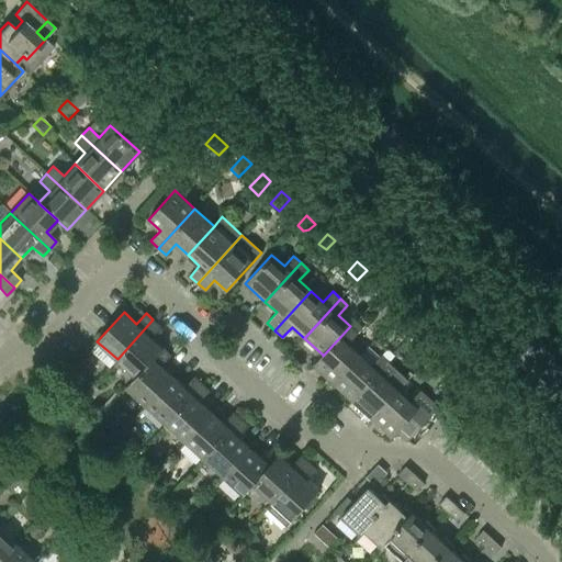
[(117,359),(136,377),(136,378),(163,348),(152,337),(160,327),(153,319),(117,359)]
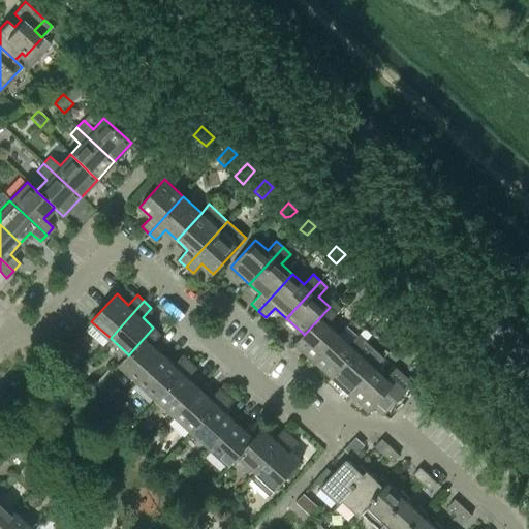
[(335,302),(330,307),(336,314),(342,308),(335,302)]
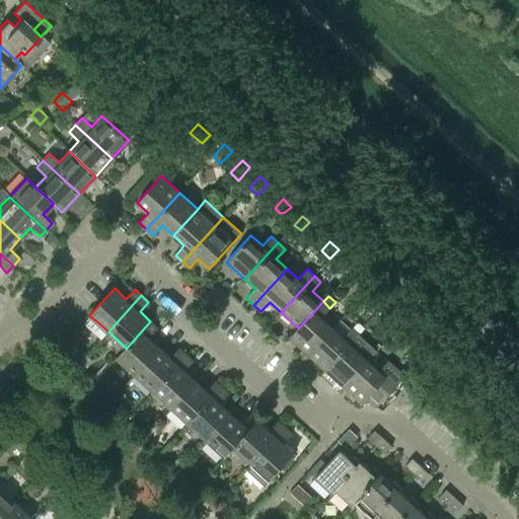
[(323,301),(298,328),(298,327),(289,338),(307,354),(332,327),(321,317),(329,308),(323,301)]
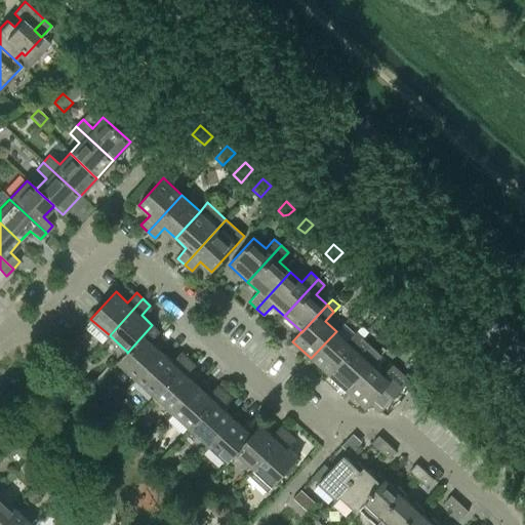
[(405,310),(395,321),(405,329),(415,318),(405,310)]
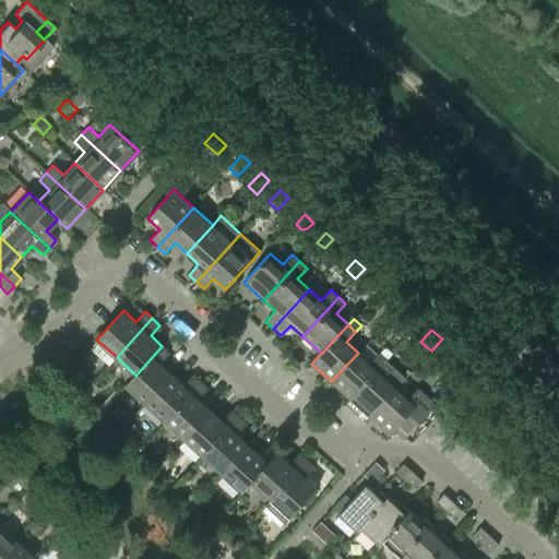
[(135,376),(135,375),(126,385),(145,403),(171,375),(161,364),(169,353),(162,346),(135,376)]
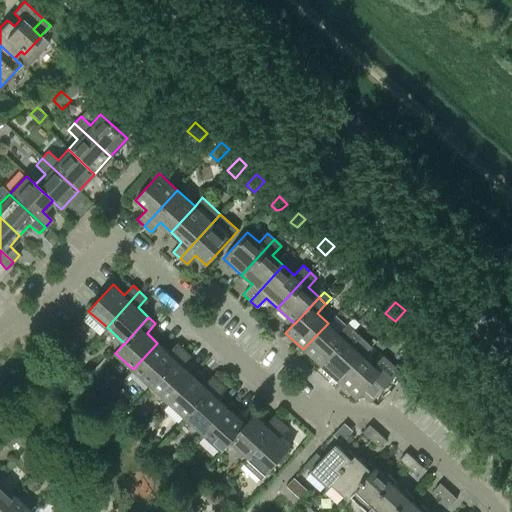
[(328,323),(303,349),(321,366),(354,330),(347,324),(338,333),(328,323)]
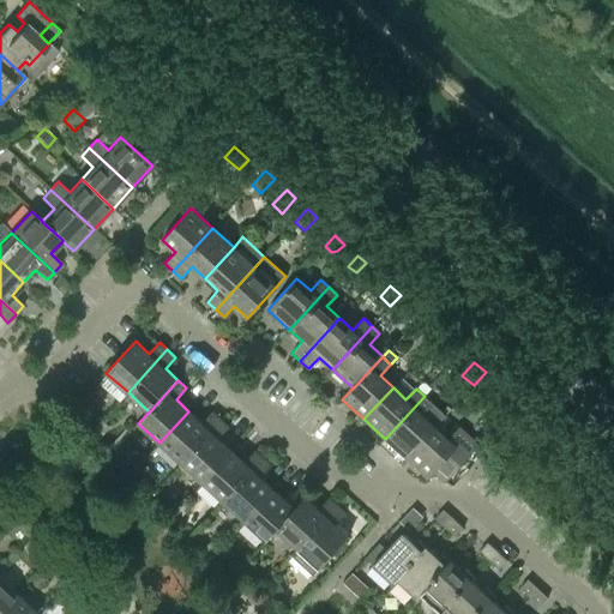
[(407,458),(435,427),(446,415),(425,396),(385,439),(407,458)]
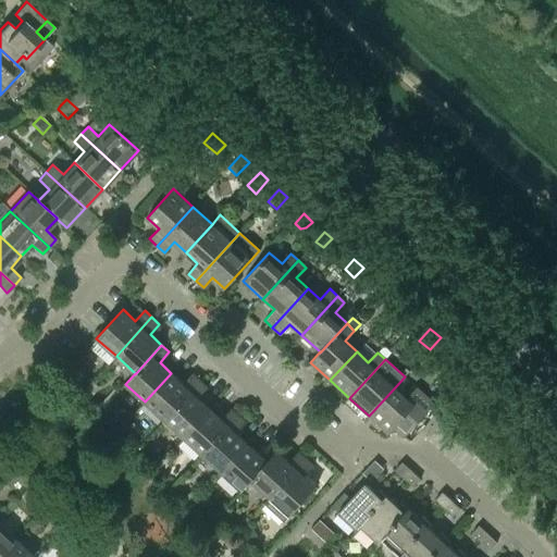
[(171,373),(145,401),(164,419),(200,381),(193,373),(183,384),(171,373)]
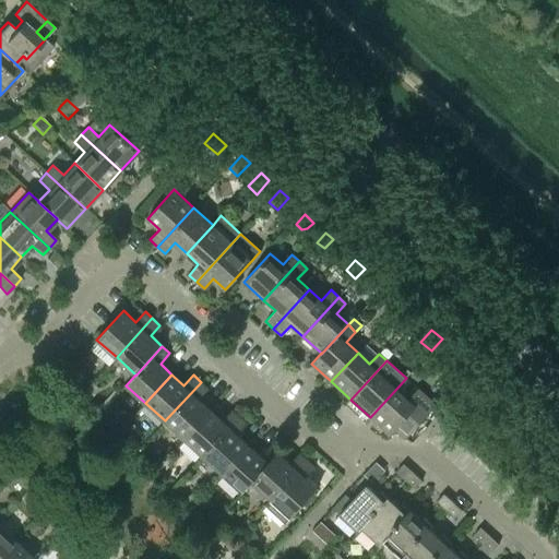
[(405,439),(436,405),(406,378),(396,389),(370,417),(390,435),(395,429),(405,439)]
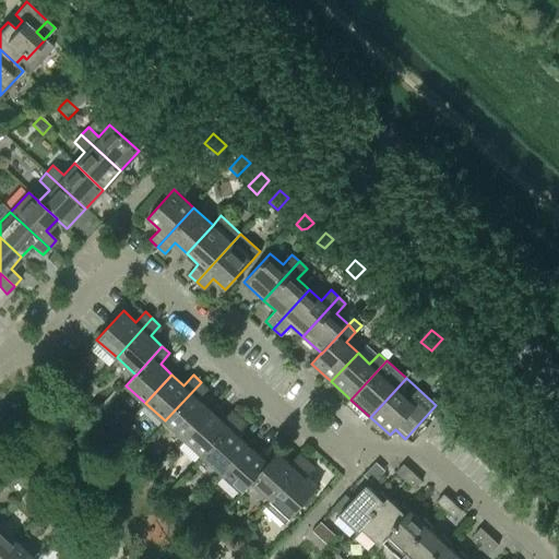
[(201,382),(165,420),(185,439),(211,409),(199,399),(209,389),(201,382)]
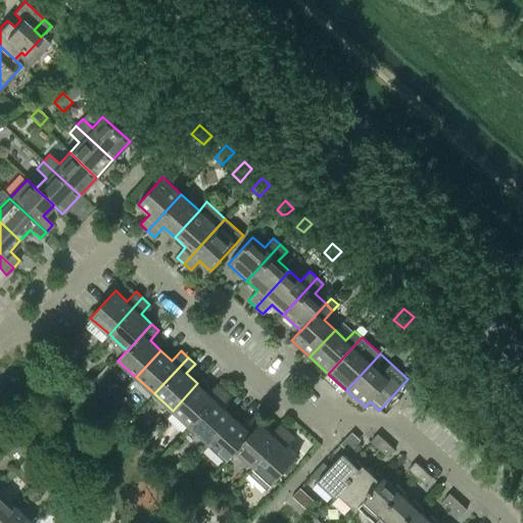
[(197,383),(173,411),(190,427),(224,390),(217,384),(208,393),(197,383)]
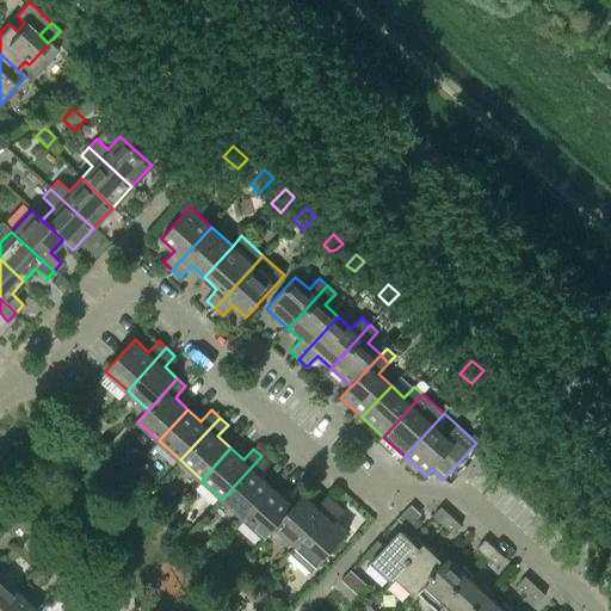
[(261,456),(222,499),(244,518),(272,487),(259,475),(270,463),(261,456)]
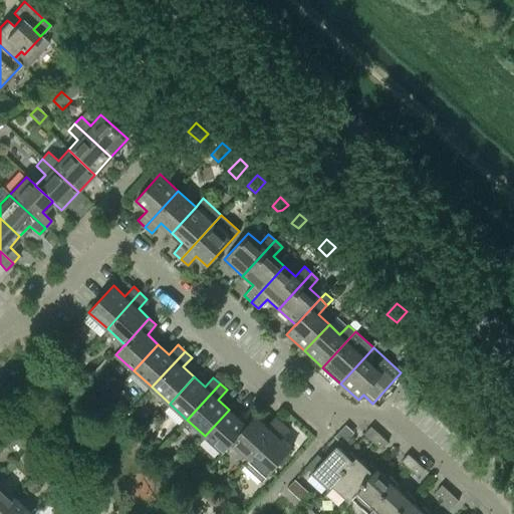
[(229,410),(205,436),(223,453),(232,443),(231,443),(256,416),(249,410),(240,420),(229,410)]
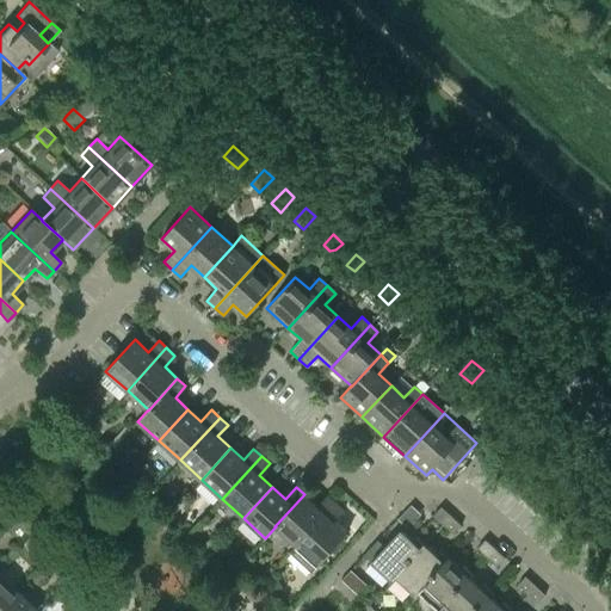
[(316,506),(304,494),(275,526),(276,526),(297,545),(335,503),(327,495),(316,506)]
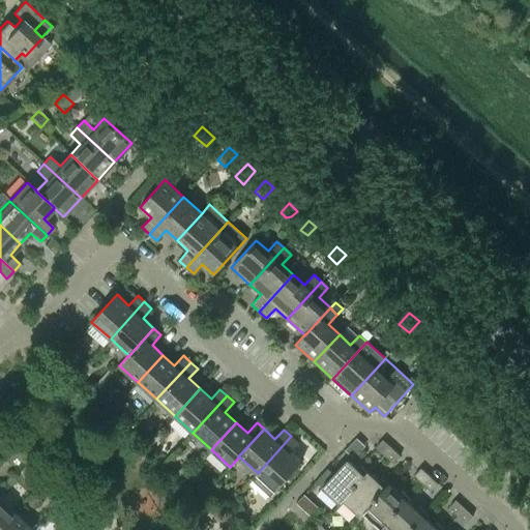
[(291,436),(258,473),(275,491),(300,463),(289,452),(298,443),(291,436)]
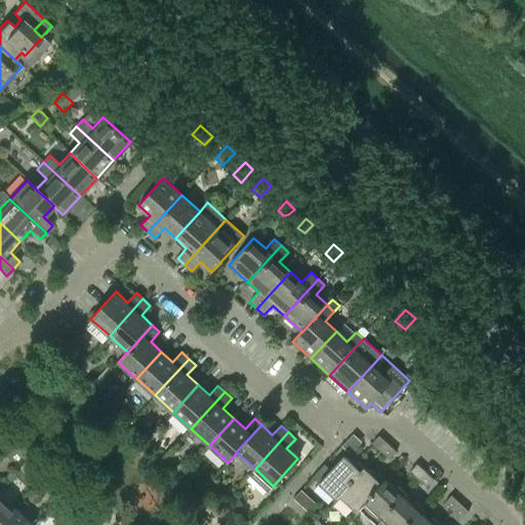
[(378,435),(372,443),(380,450),(388,443),(378,435)]
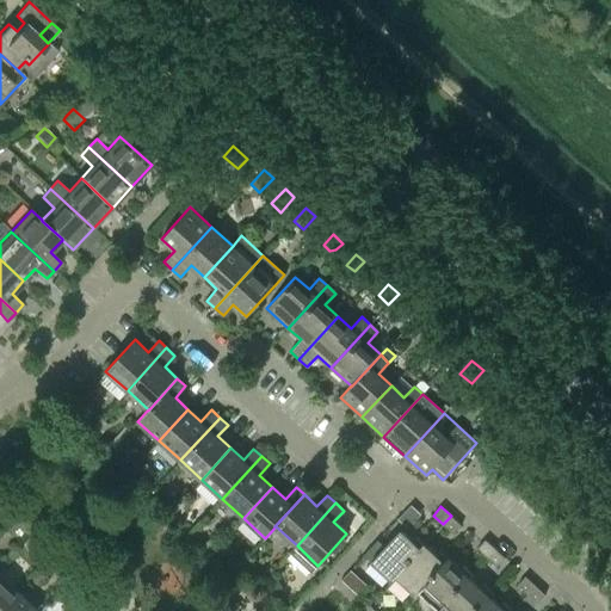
[(451,516),(443,524),(452,534),(461,525),(451,516)]
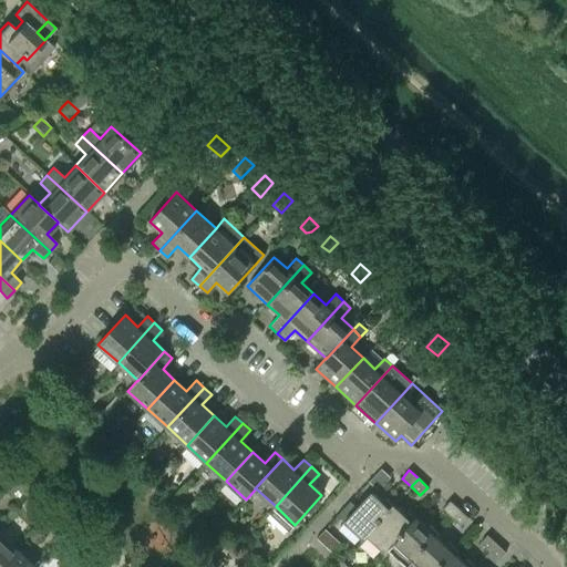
[(364,540),(368,536),(367,535),(394,505),(385,497),(382,501),(372,492),(343,522),(364,540)]
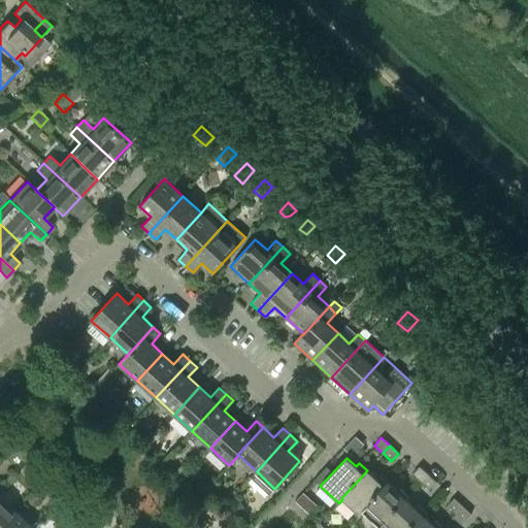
[(182,466),(174,473),(182,480),(188,472),(182,466)]
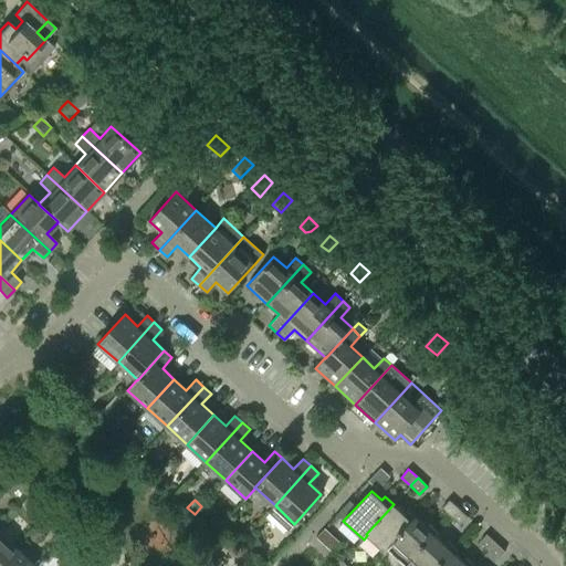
[(449,500),(441,507),(452,517),(460,510),(449,500)]
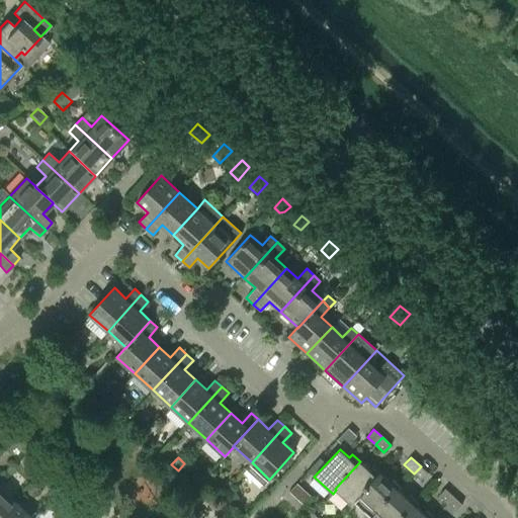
[(369,469),(360,461),(335,489),(336,490),(353,506),(356,502),(355,501),(380,473),(372,465),(369,469)]
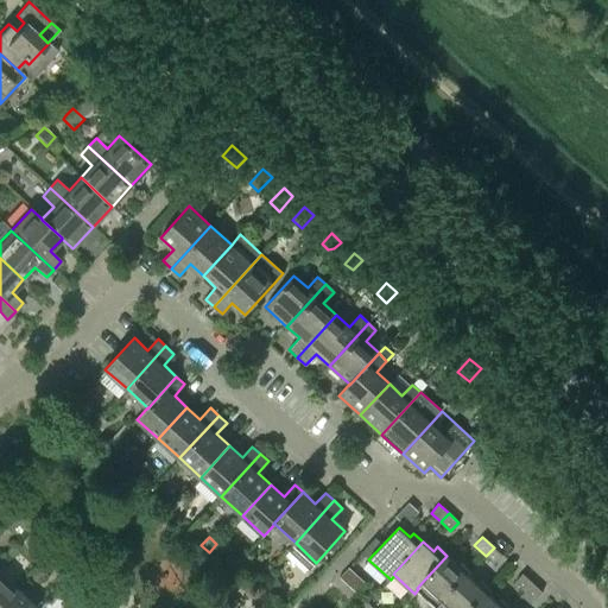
[(502,555),(494,548),(486,556),(494,564),(502,555)]
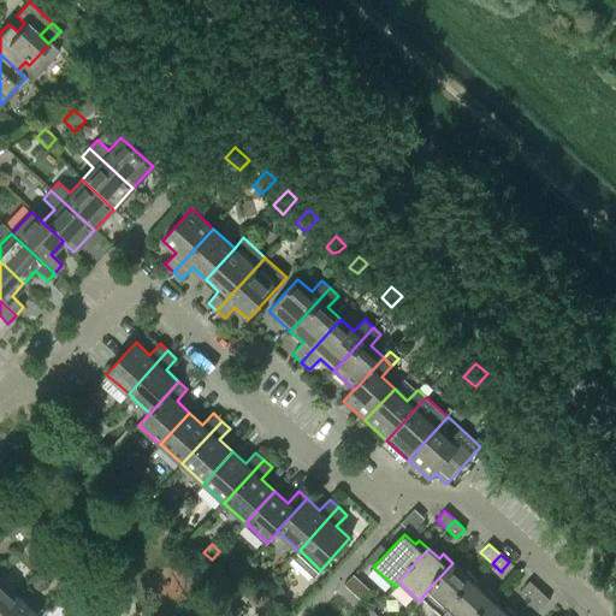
[(463,573),(452,563),(422,596),(424,597),(443,615),(473,581),(474,582),(478,579),(467,569),(463,573)]
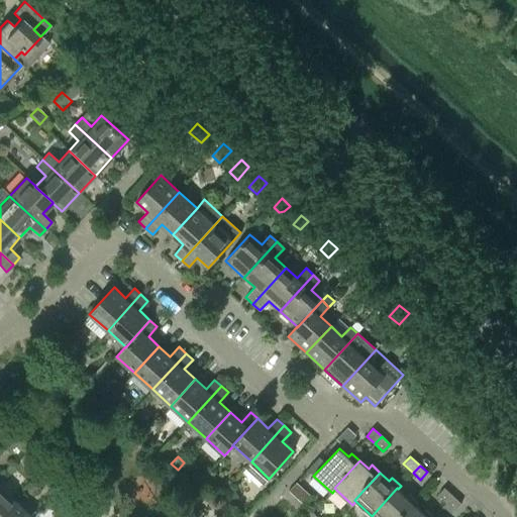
[(0,488),(0,515),(14,501),(0,488)]
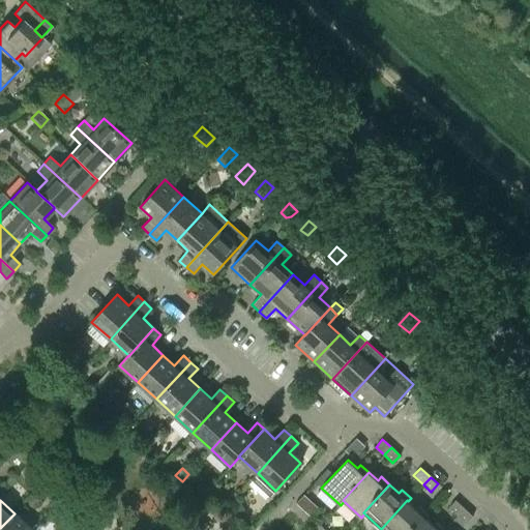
[(416,509),(408,501),(407,500),(381,529),(382,529),(411,529),(424,517),(425,518),(429,513),(419,505),(416,509)]
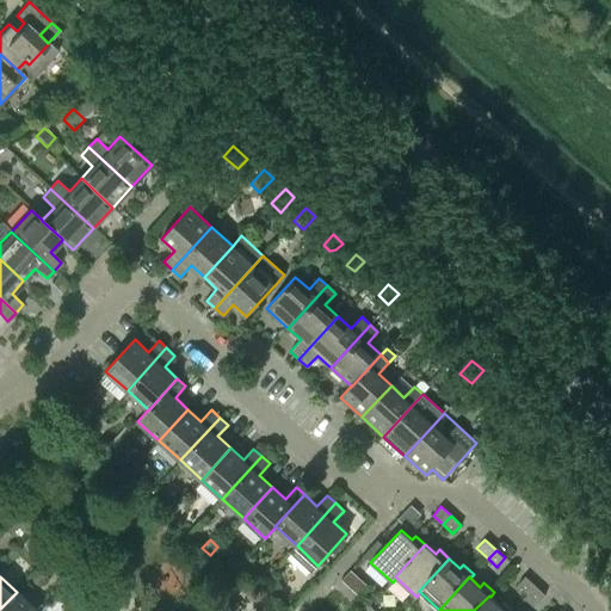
[(525,576),(517,585),(529,596),(536,587),(525,576)]
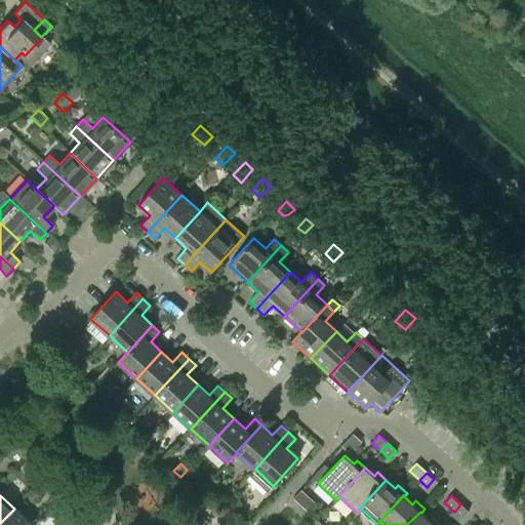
[(460,505),(454,512),(461,519),(469,511),(460,505)]
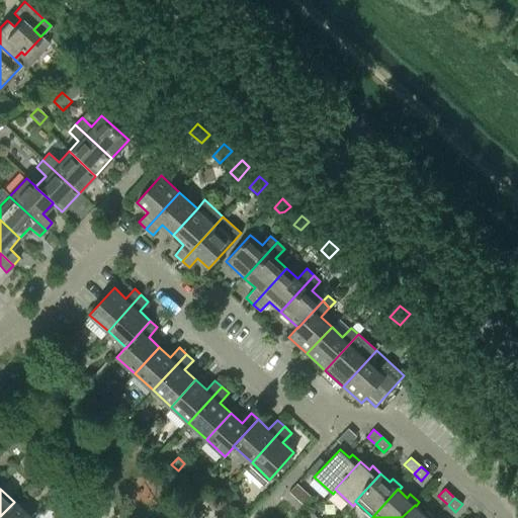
[(30,517),(14,502),(0,516),(0,517),(30,517)]
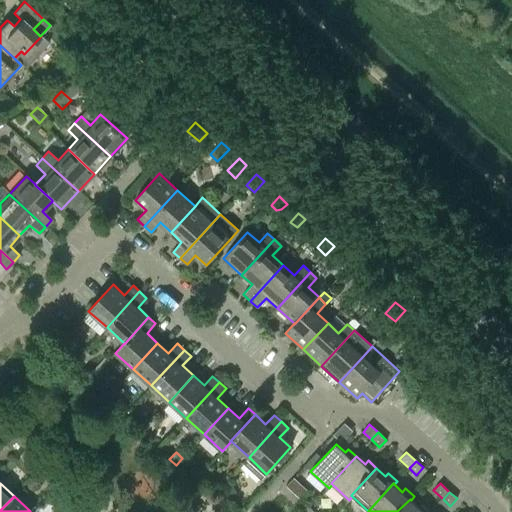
[(418,507),(411,500),(410,499),(397,511),(430,511),(431,511),(422,503),(418,507)]
